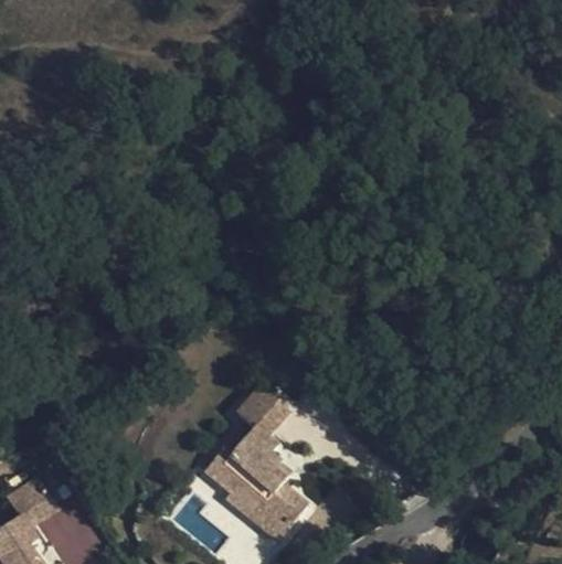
[(234,411),(253,428),(254,426),(264,436),(287,410),(257,385),(234,411)]
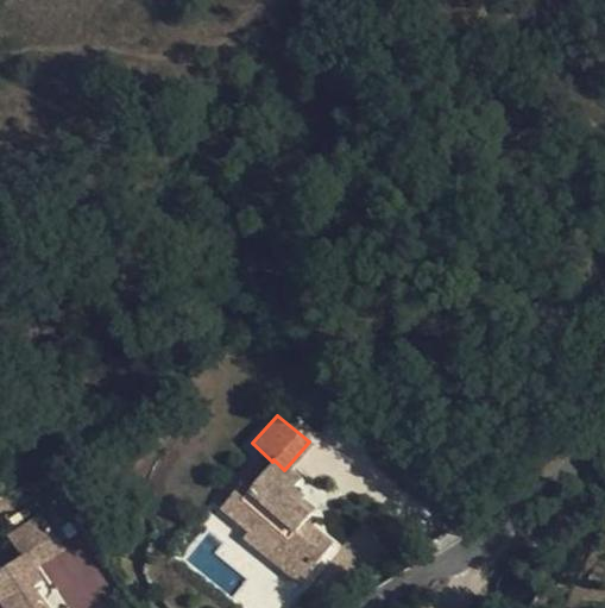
[(297,480),(284,470),(273,459),(272,462),(246,490),(238,483),(219,505),(246,531),(241,537),(271,562),(282,550),(307,570),(329,544),(302,522),(309,513),(297,502),(301,499),(289,488),(297,480)]
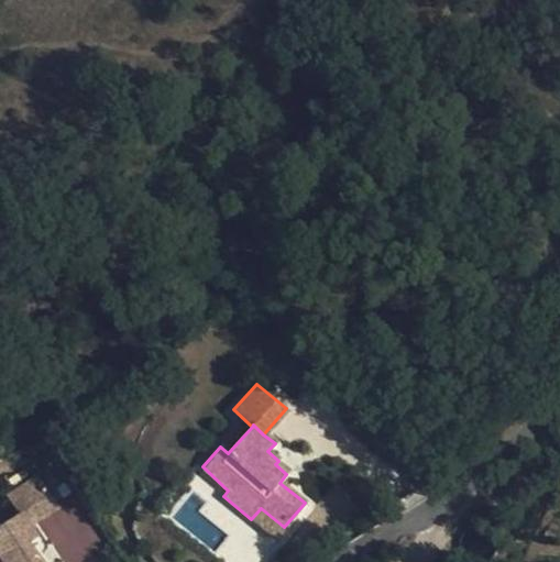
[(6,495),(18,514),(20,513),(28,525),(56,506),(34,474),(6,495)]
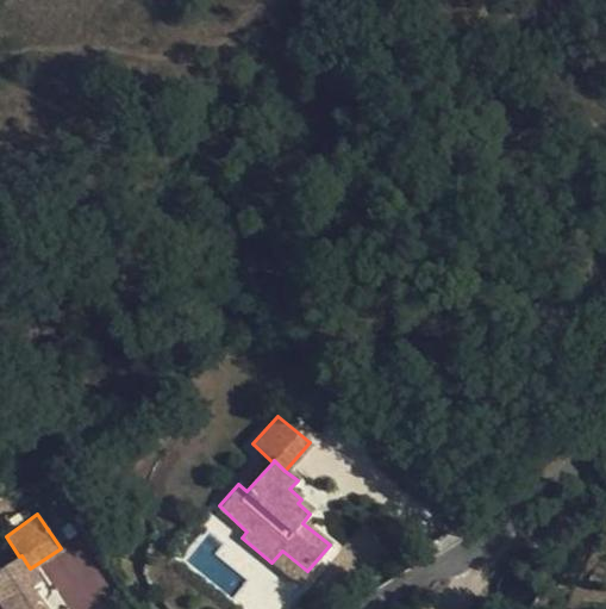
[(295,584),(307,571),(282,551),(272,563),(295,584)]
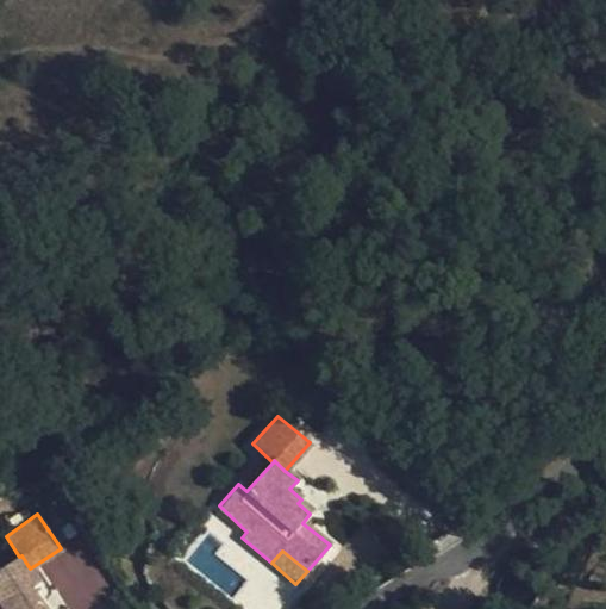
[(38,582),(30,569),(22,555),(19,557),(0,567),(0,608),(35,608),(32,604),(39,601),(30,588),(38,582)]
